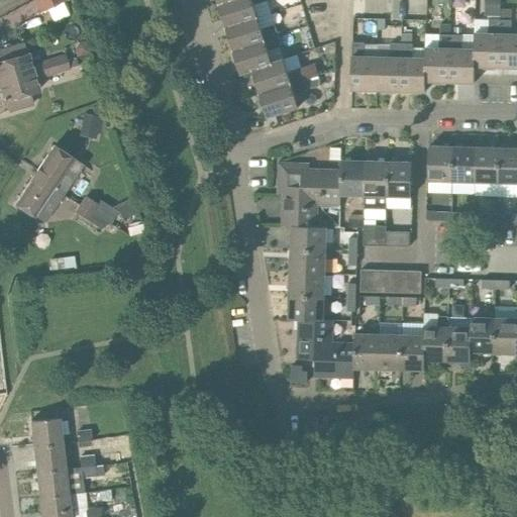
[(65,0),(37,0),(34,1),(39,12),(66,0),(65,0)]
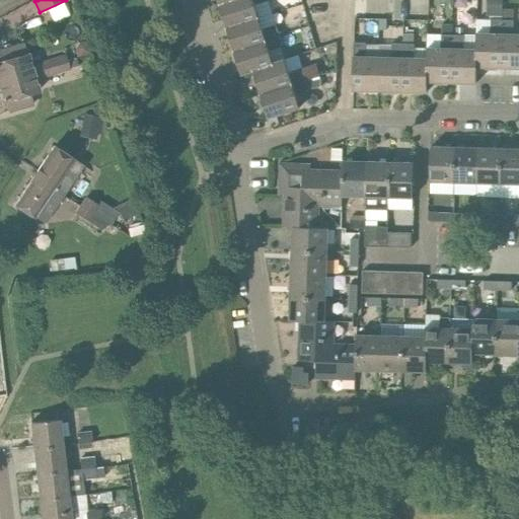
[(227,28),(260,17),(255,5),(269,1),(268,0),(234,0),(220,5),(227,28)]
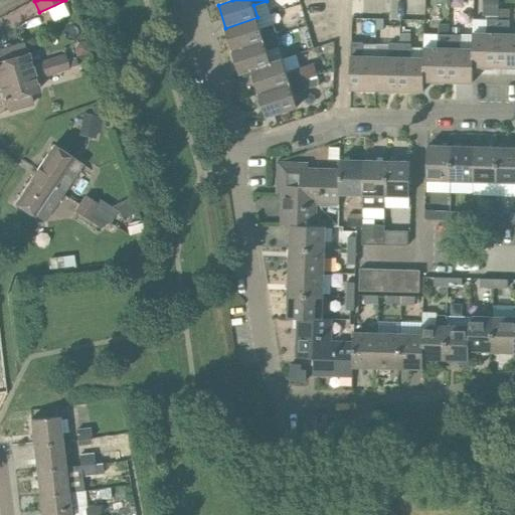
[(498,0),(483,0),(483,16),(486,16),(486,20),(488,20),(498,20),(498,0)]
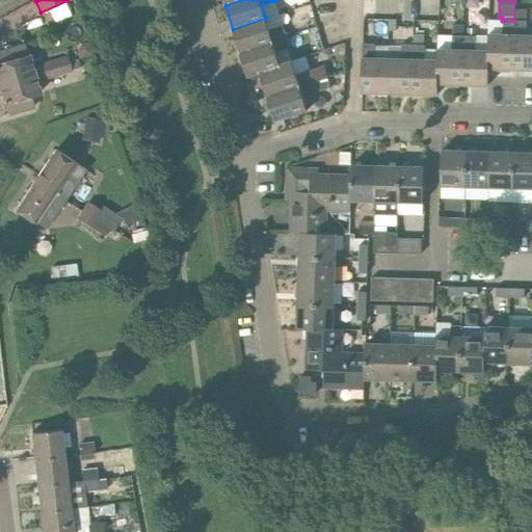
[(515,21),(527,21),(527,9),(516,9),(515,21)]
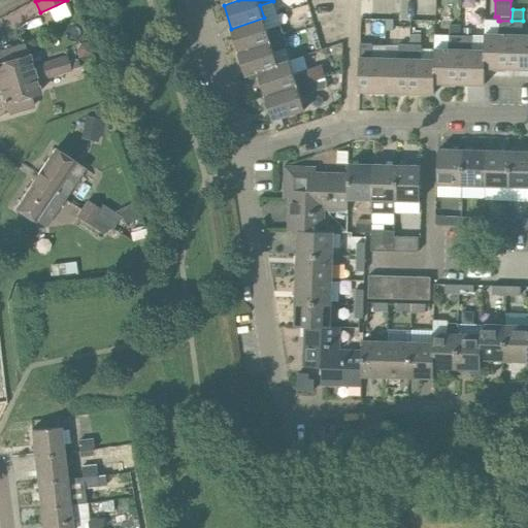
[(238,52),(285,37),(282,26),(267,30),(264,18),(231,29),(238,52)]
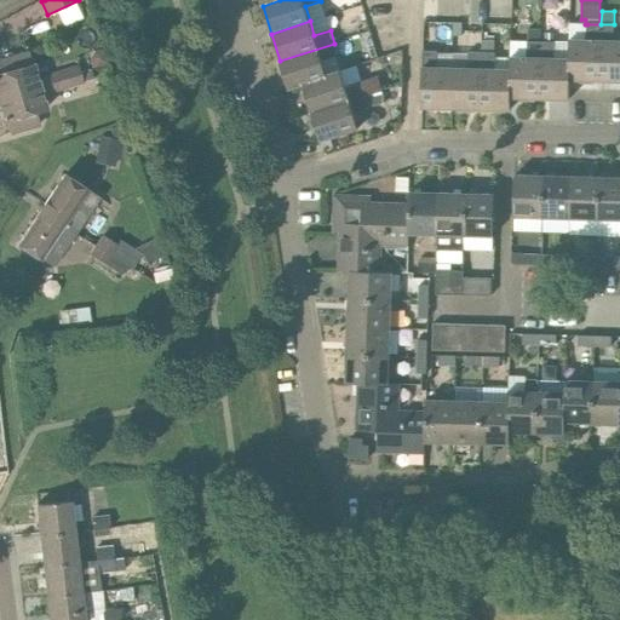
[(598,81),(600,24),(587,24),(587,40),(569,40),(569,44),(569,59),(568,101),(569,101),(570,81),(575,81),(575,84),(587,84),(587,81),(598,81)]
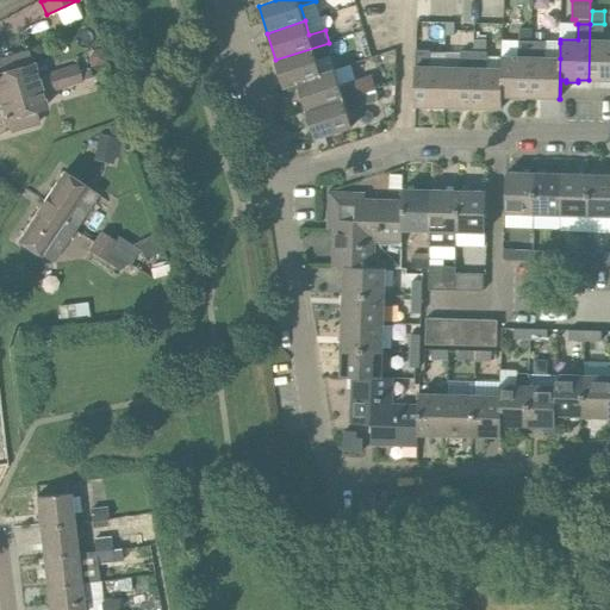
[(590,24),(589,80),(609,80),(609,41),(603,41),(604,24),(591,24),(590,24)]
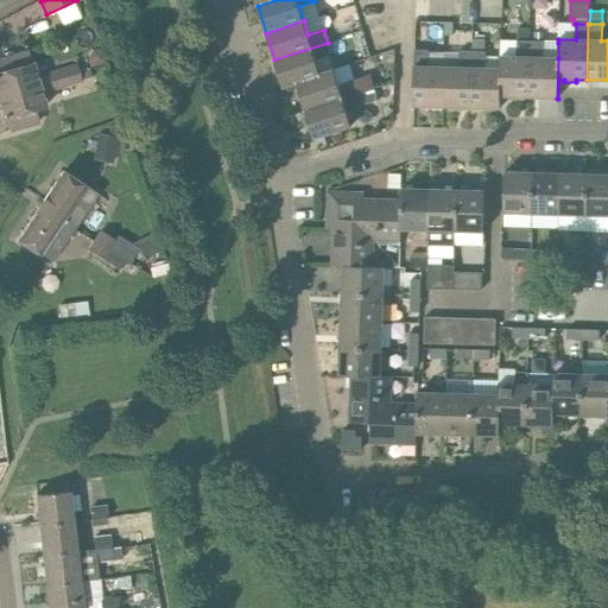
[(531,30),(518,29),(517,42),(531,42),(531,30)]
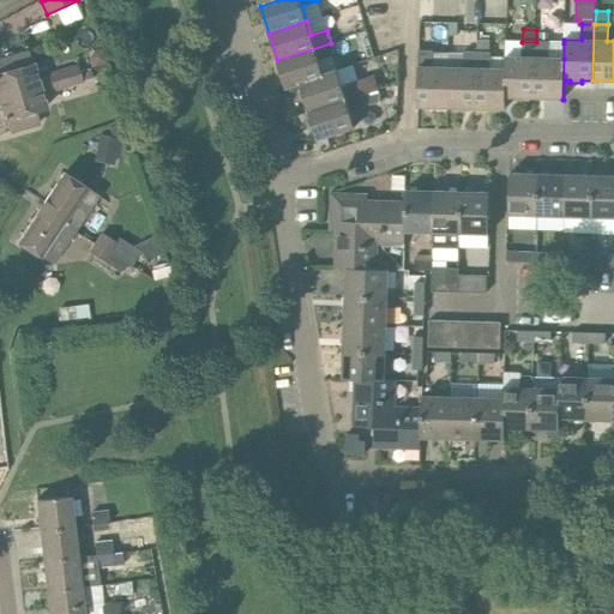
[(477,53),(489,53),(489,41),(477,40),(477,53)]
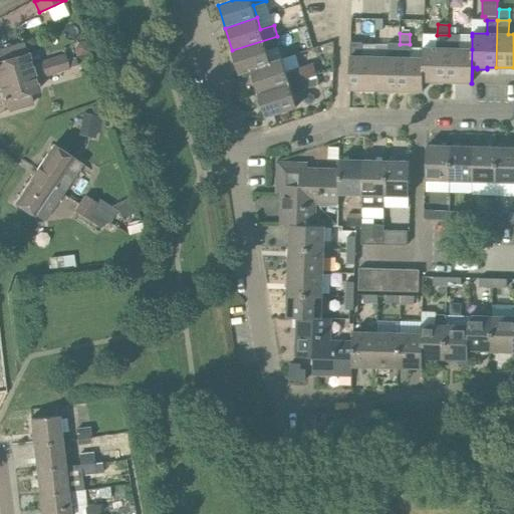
[(447,82),(449,35),(437,35),(437,49),(424,48),(423,81),(424,81),(429,81),(429,84),(438,84),(438,82),(447,82)]
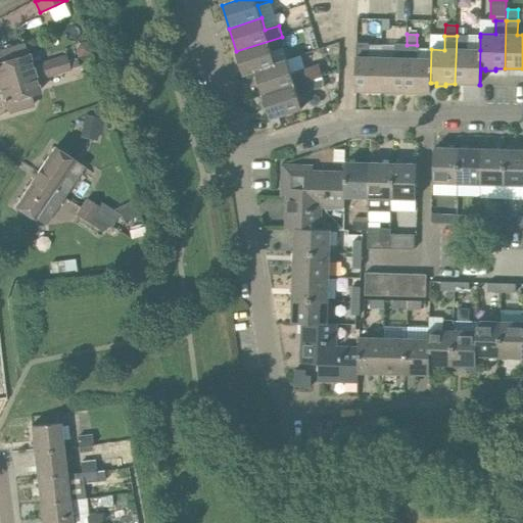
[(480,50),(480,37),(468,36),(457,36),(455,84),(479,85),(480,50)]
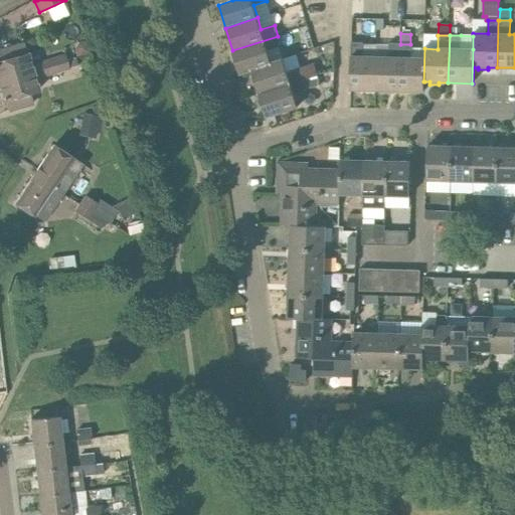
[(240,73),(283,60),(283,59),(272,63),(268,51),(282,47),(279,38),(278,36),(232,50),(240,73)]
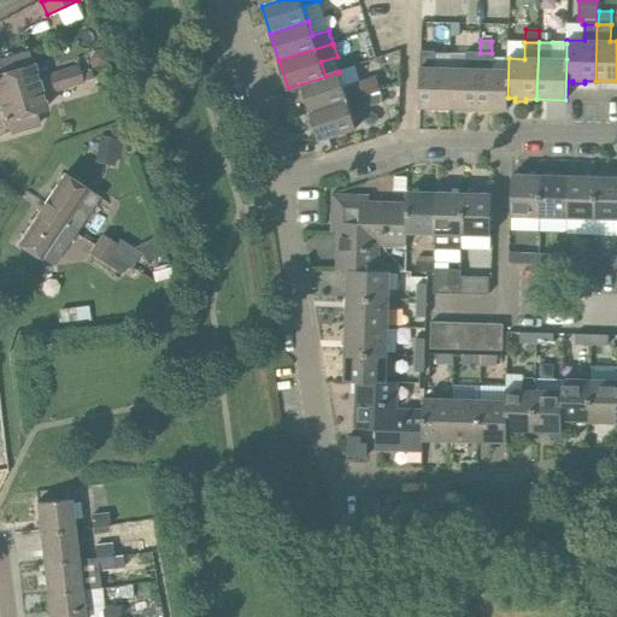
[(107,64),(103,48),(94,51),(88,59),(92,69),(107,64)]
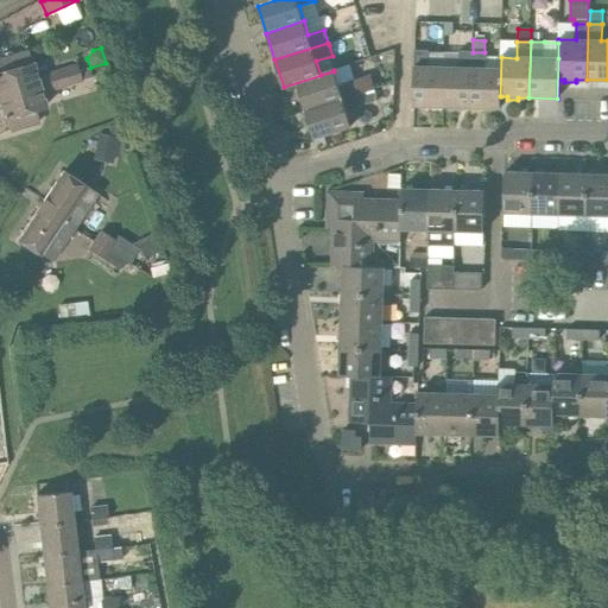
[(443,107),(444,68),(444,54),(429,52),(429,51),(415,50),(413,106),(443,107)]
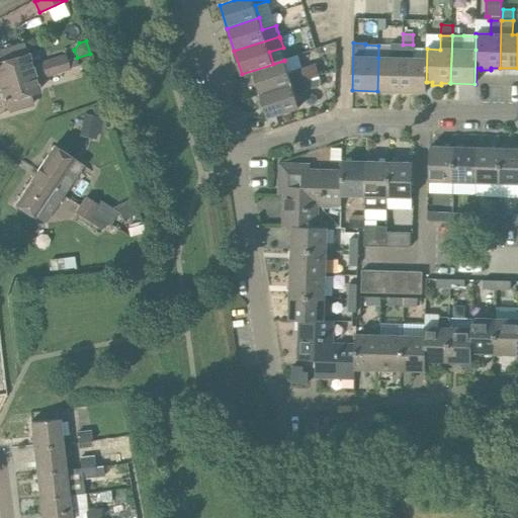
[(0,82),(33,73),(42,70),(45,76),(58,72),(54,59),(31,66),(27,54),(26,55),(22,44),(16,46),(0,50),(0,82)]
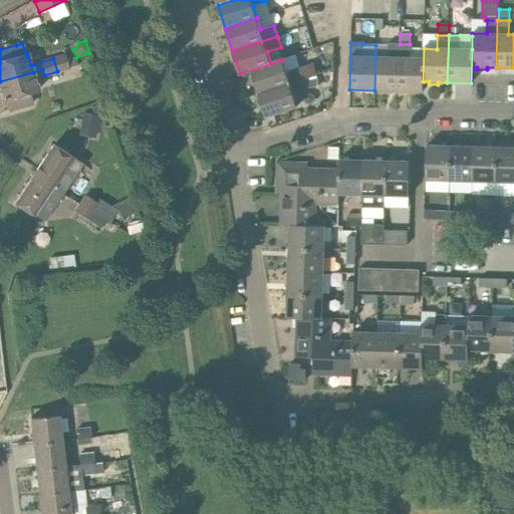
[(399,91),(400,43),(389,43),(388,57),(375,57),(374,90),(379,90),(379,92),(389,93),(389,90),(399,91)]
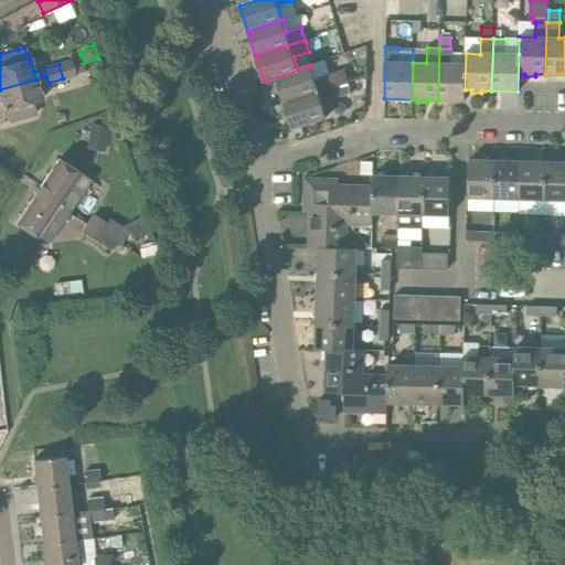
[(451,49),(450,49),(439,49),(439,48),(438,100),(466,100),(466,89),(465,89),(466,53),(465,64),(451,64),(451,49)]
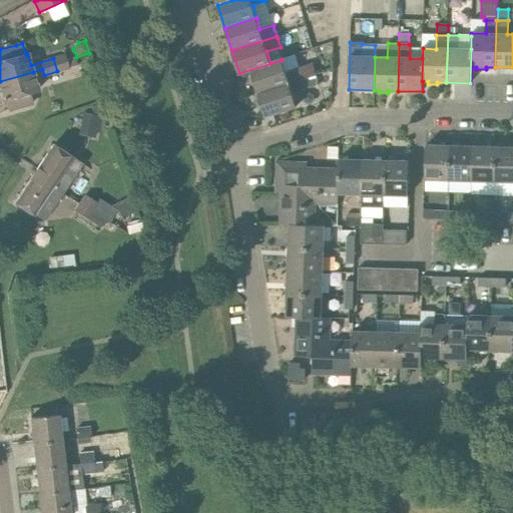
[(53,58),(57,71),(69,68),(65,55),(53,58)]
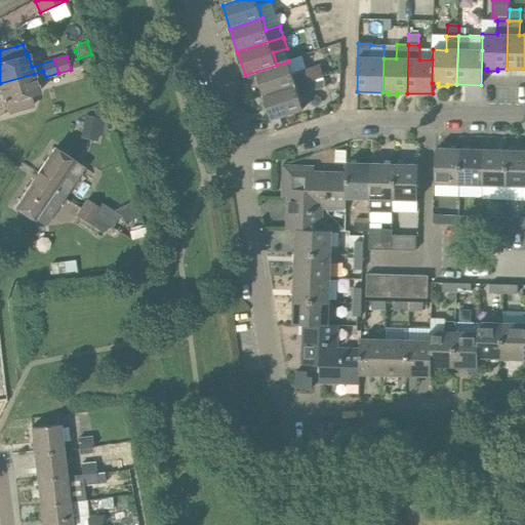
[(310,80),(322,77),(319,66),(292,74),(292,73),(289,62),(288,62),(245,75),(245,76),(256,72),(264,95),(310,80)]
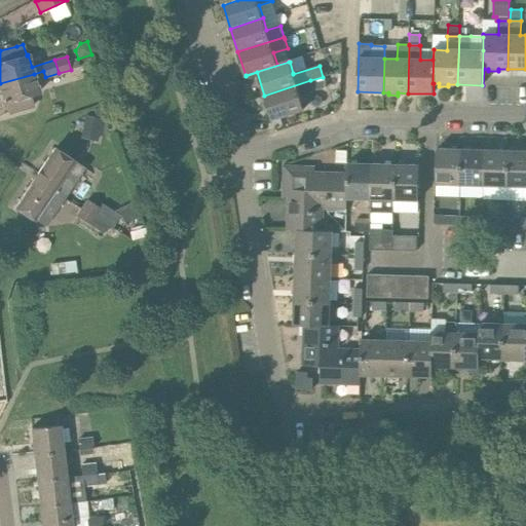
[(34,74),(0,83),(0,89),(4,103),(5,103),(8,113),(22,110),(34,106),(31,95),(39,92),(36,80),(45,77),(43,71),(34,74)]
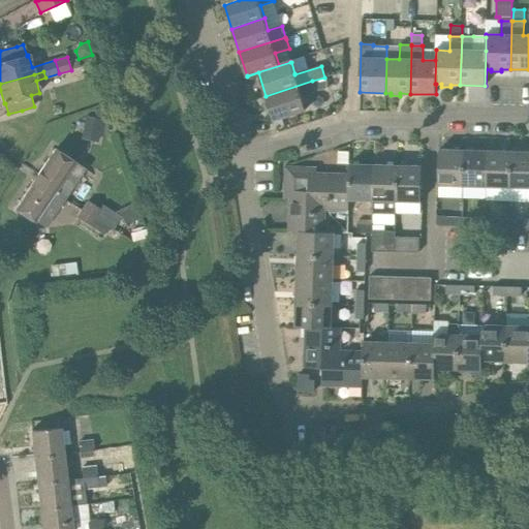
[(312,81),(266,96),(274,121),(306,110),(302,96),(328,88),(324,78),(312,81)]
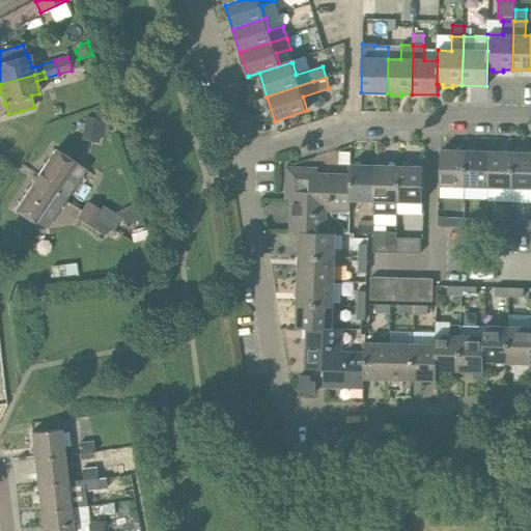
[(104,117),(105,121),(110,119),(107,107),(94,111),(96,119),(104,117)]
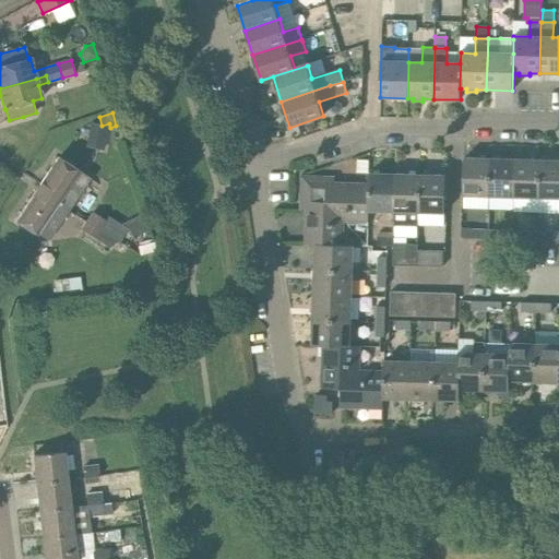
[(105,142),(108,128),(108,127),(91,123),(86,142),(104,146),(105,142)]
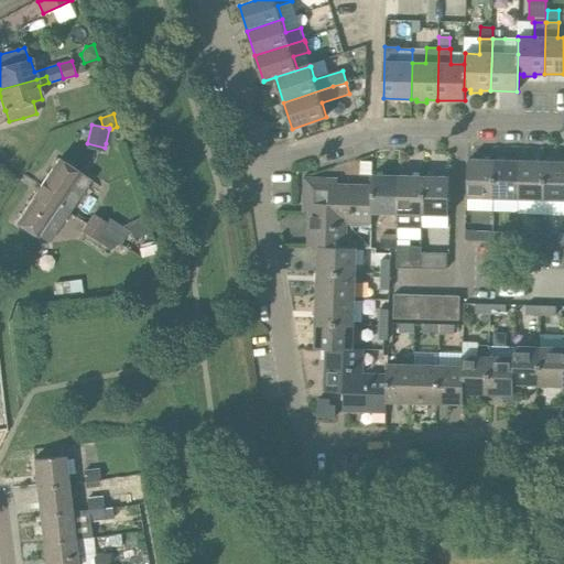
[(38,191),(69,212),(86,187),(90,180),(85,176),(58,159),(38,191)]
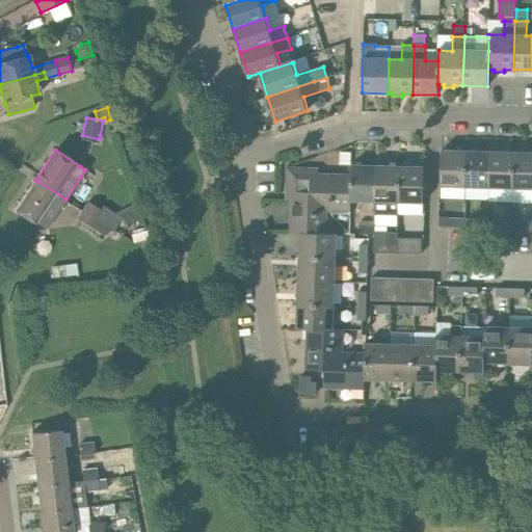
[(466,187),(467,152),(442,151),(441,186),(466,187)]
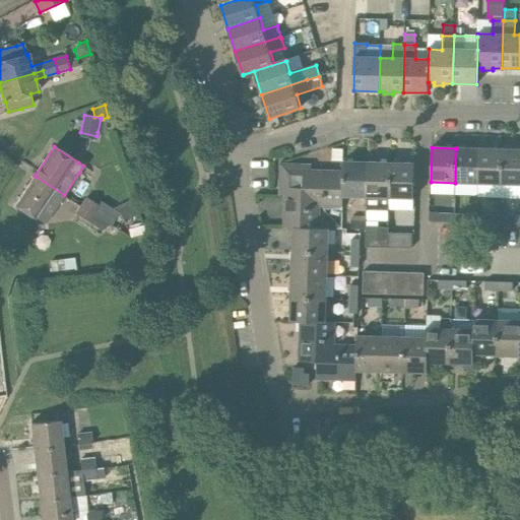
[(478,184),(479,148),(456,148),(455,183),(478,184)]
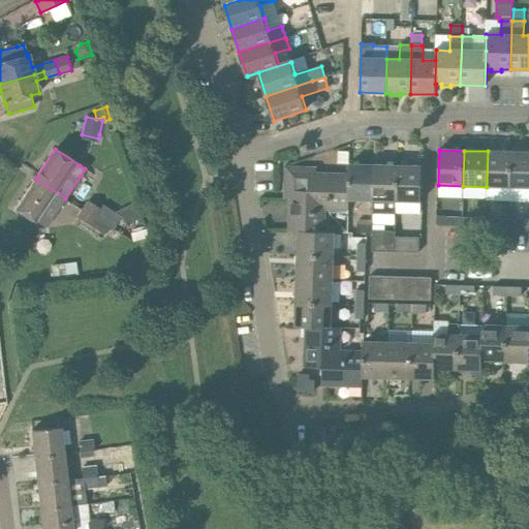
[(509,187),(510,152),(488,151),(487,187),(509,187)]
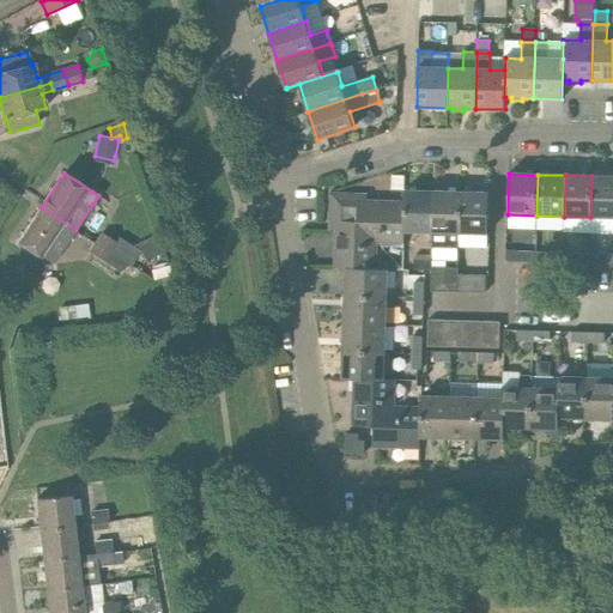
[(612,176),(592,176),(590,217),(612,217),(612,176)]
